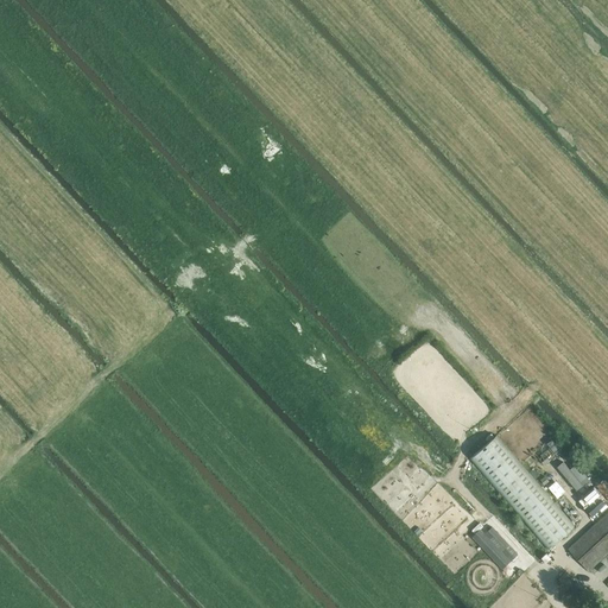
[(496,435),(476,453),(469,458),(548,549),(575,525),(496,435)]
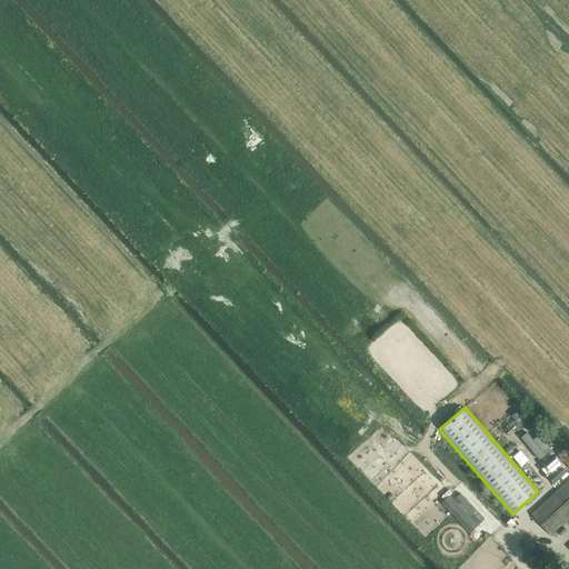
[(540,458),(551,449),(533,427),(522,436),(540,458)]
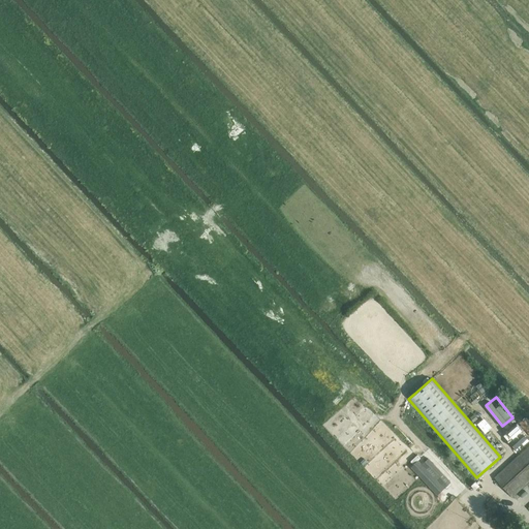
[(508,432),(521,446),(528,438),(528,436),(518,424),(508,432)]
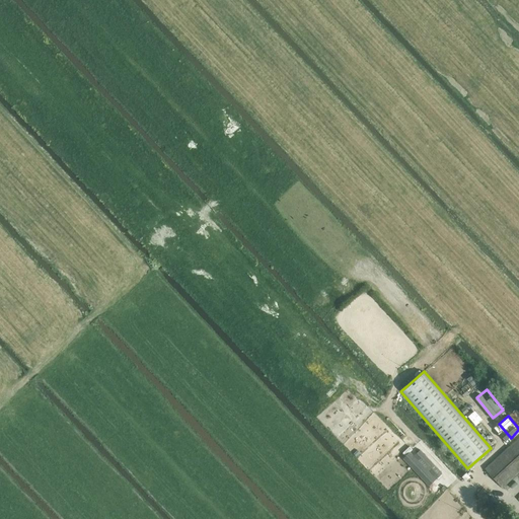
[(476,427),(484,436),(489,432),(480,423),(476,427)]
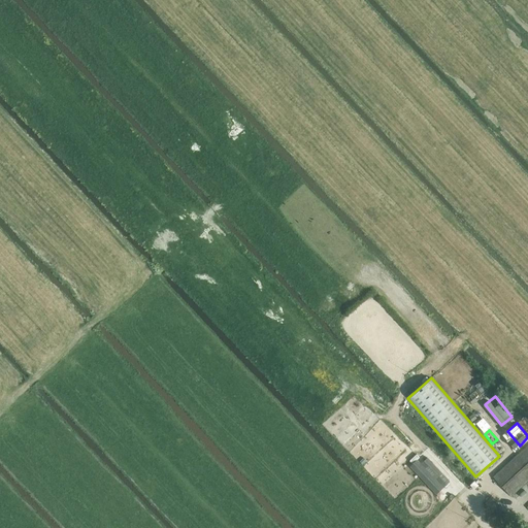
[(527,444),(494,476),(510,495),(527,479),(527,444)]
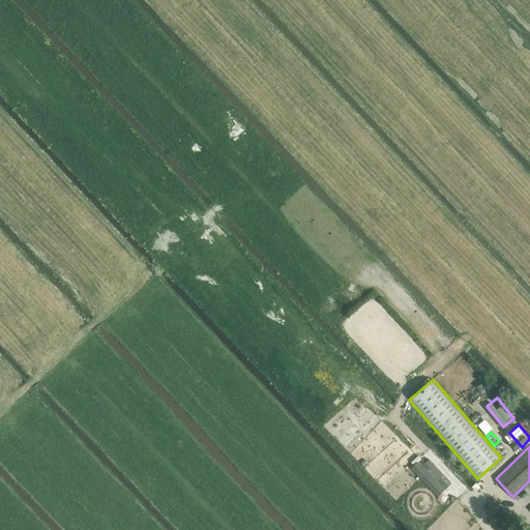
[(423,463),(419,460),(412,467),(439,496),(452,482),(430,458),(423,463)]
